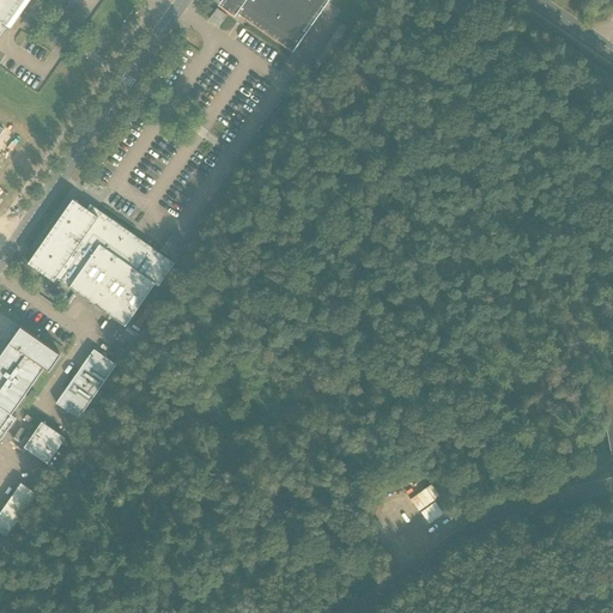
[(222,0),(220,2),(218,6),(235,17),(237,13),(241,17),(248,22),(287,49),(292,53),(322,10),(328,2),(328,0),(222,0)]
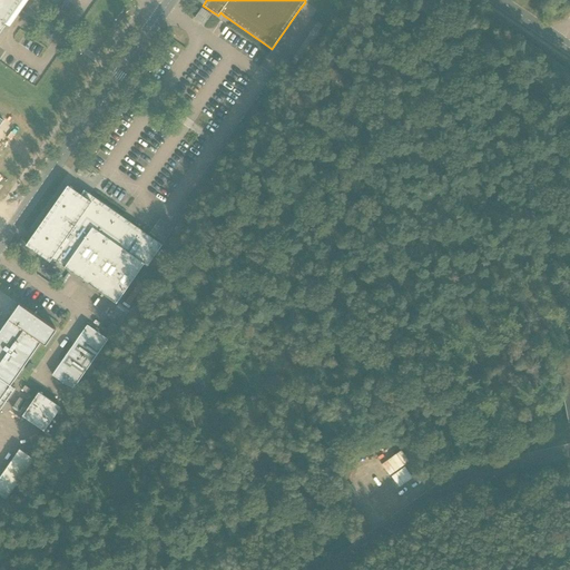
[(90,174),(80,167),(77,172),(87,178),(90,174)]
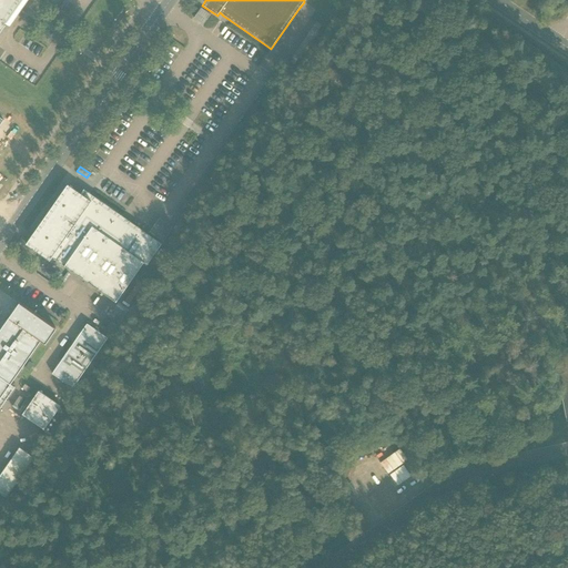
[(161,244),(91,194),(83,190),(80,194),(78,192),(68,185),(26,244),(40,254),(42,251),(115,303),(143,263),(146,265),(161,244)]
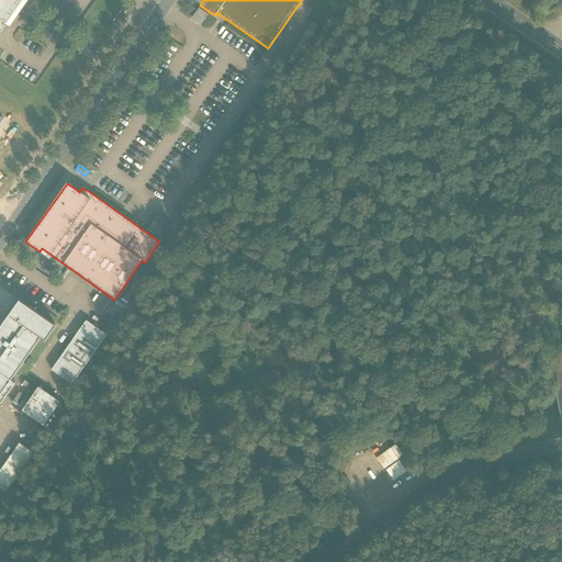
[(187,215),(181,212),(168,231),(172,235),(187,215)]
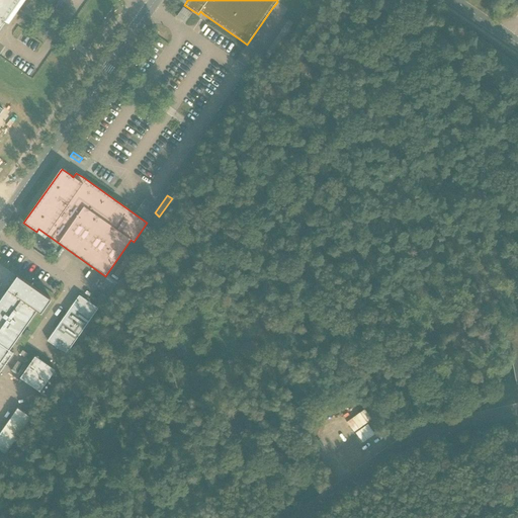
[(146,196),(136,209),(149,219),(158,205),(146,196)]
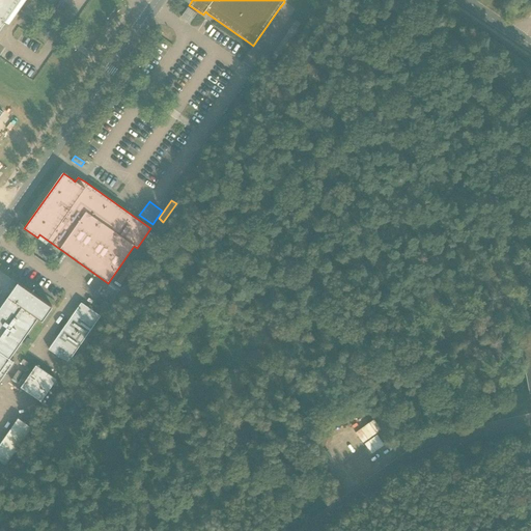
[(18,283),(0,308),(0,382),(14,362),(9,359),(37,318),(43,322),(52,307),(18,283)]
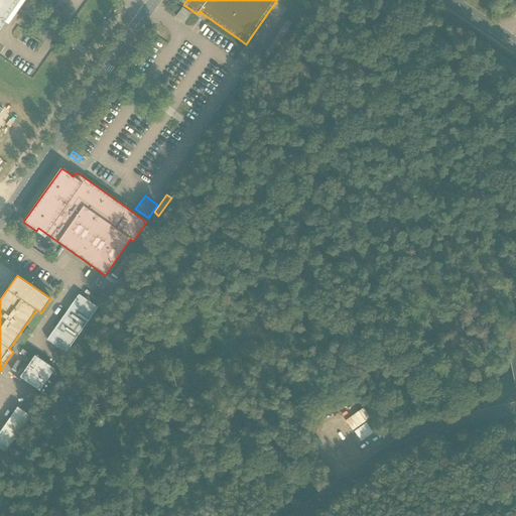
[(79,294),(47,340),(66,353),(98,307),(79,294)]
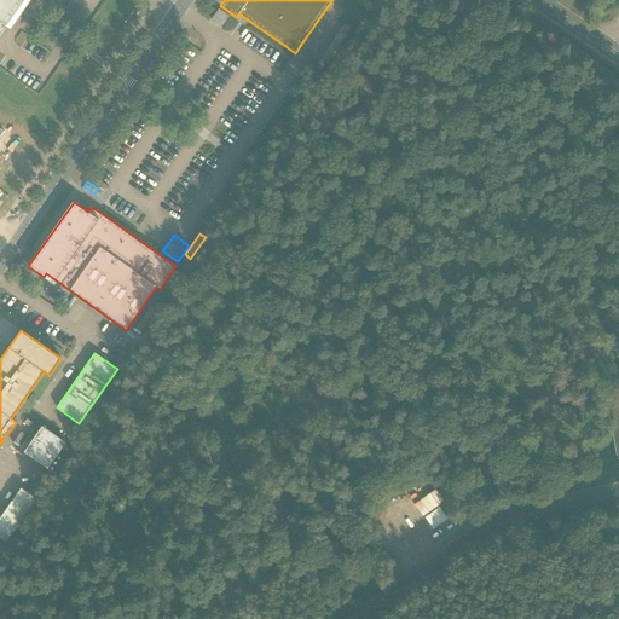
[(24,451),(47,468),(65,443),(41,426),(24,451)]
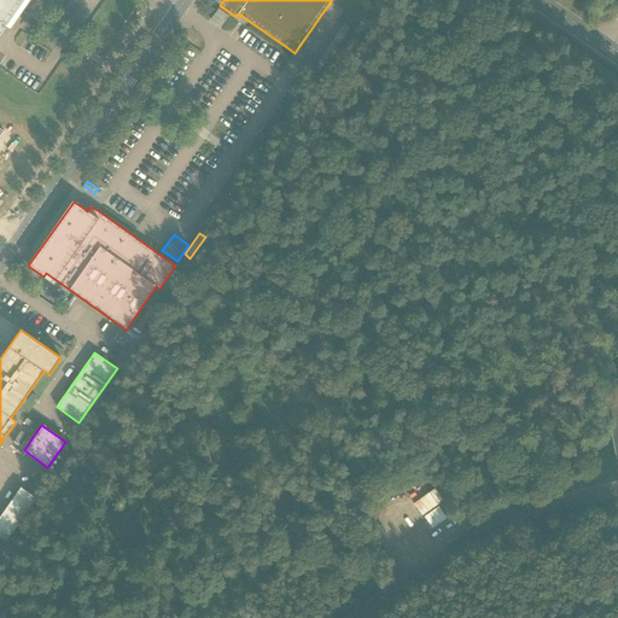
[(0,517),(0,537),(5,541),(6,542),(36,499),(21,488),(0,517)]
